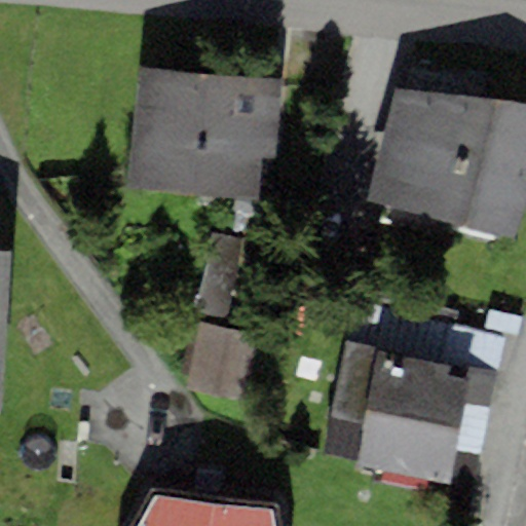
[(268,77),(138,67),(128,191),(259,201),(262,157),(275,158),(282,78),(268,77)]
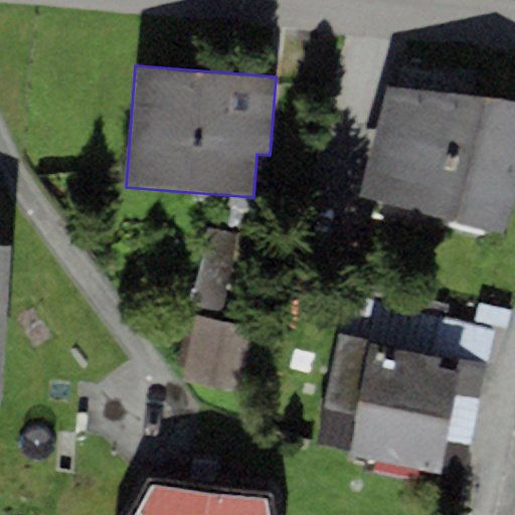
[(359,197),(503,236),(514,200),(514,106),(389,89),(359,197)]
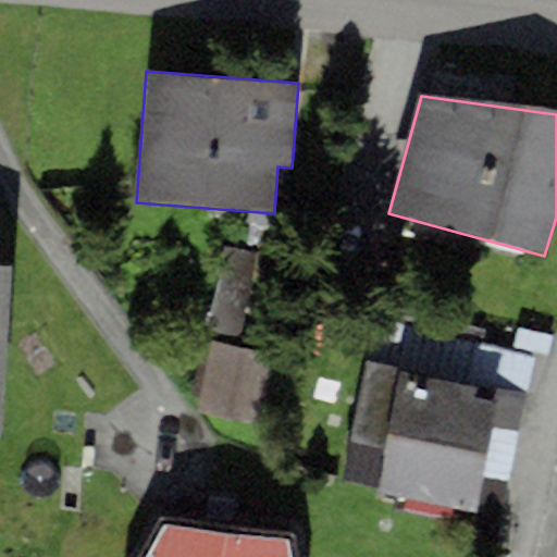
[(0,436),(1,437),(17,171),(0,170),(0,436)]
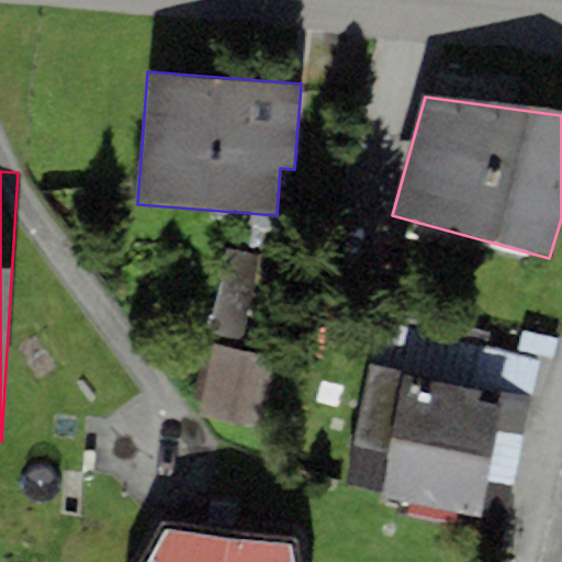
[(206,333),(242,341),(263,260),(228,251),(206,333)]
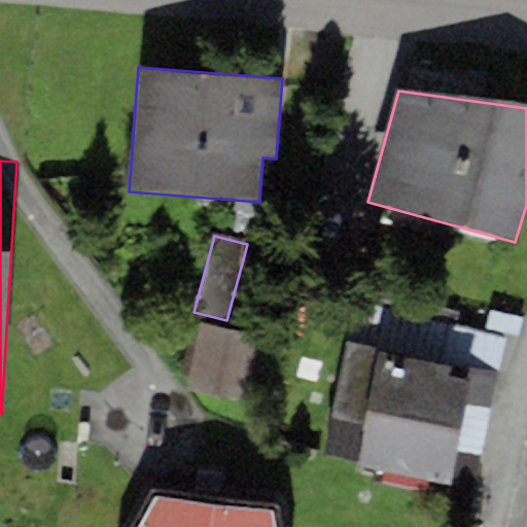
[(260,403),(271,336),(199,325),(188,392),(260,403)]
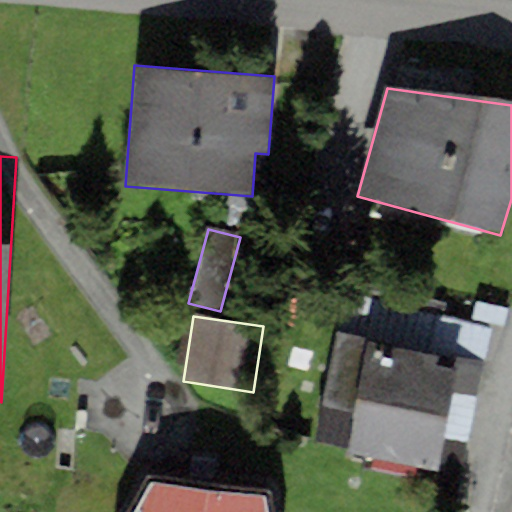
[(484,364),(337,331),(319,409),(354,417),(345,457),(435,477),(444,437),(467,442),(484,364)]
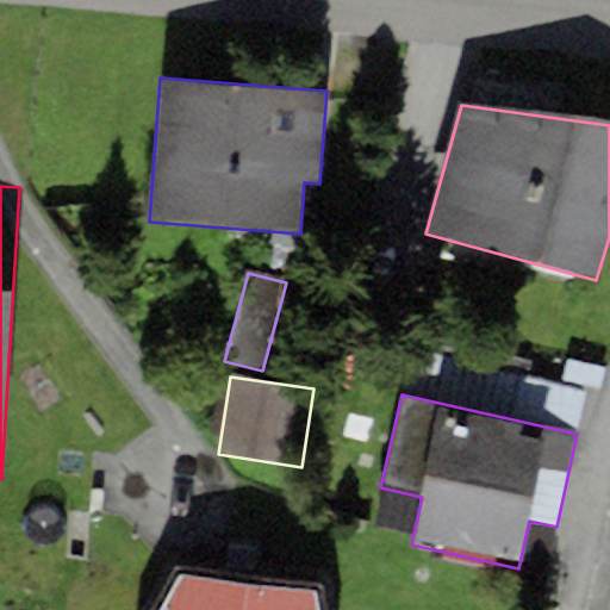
[(318,609),(316,591),(179,577),(157,609),(318,609)]
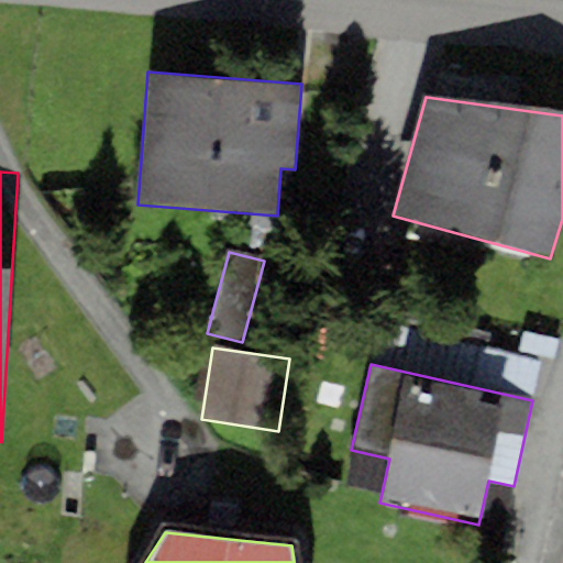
All buildings are outlined.
